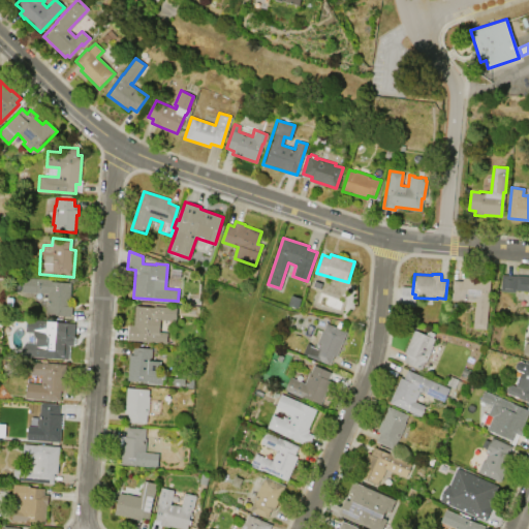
[(502,274),(528,276),(528,290),(515,290),(515,292),(500,291),(502,274)]
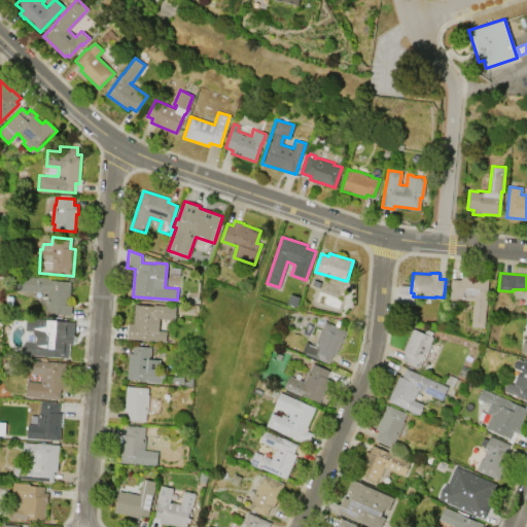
[(460,276),(488,279),(483,328),(470,326),(472,301),(449,299),(451,278),(460,279),(460,276)]
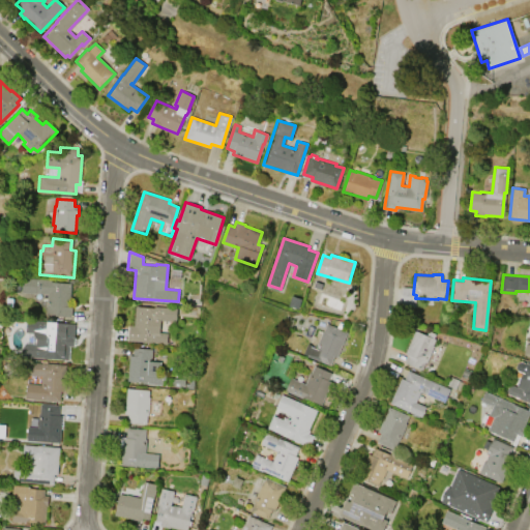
[(71,317),(47,315),(47,307),(46,307),(47,294),(21,292),(22,278),(51,280),(51,282),(70,283),(69,305),(72,305),(71,317)]
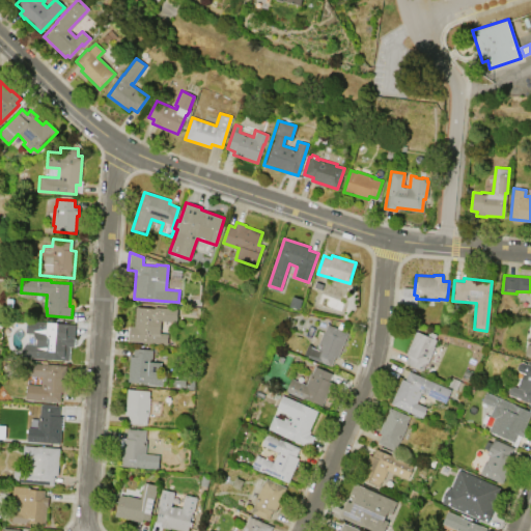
[(177,308),(176,322),(160,320),(159,333),(168,333),(167,344),(128,341),(129,326),(134,326),(135,307),(155,308),(155,306),(177,308)]
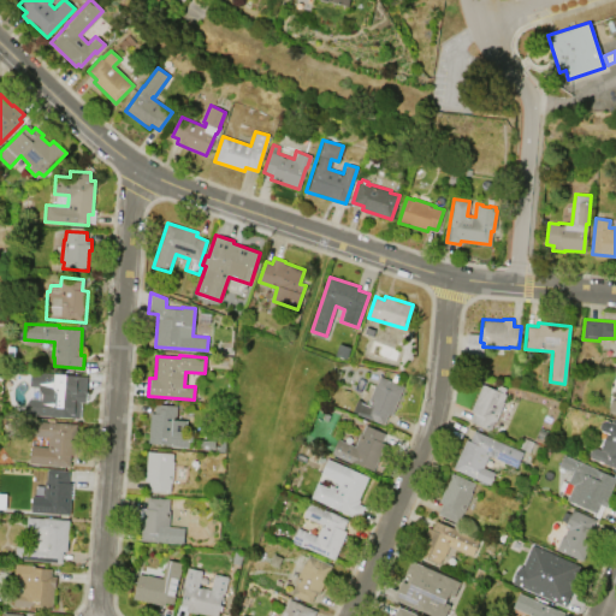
[(39,389),(39,386),(30,386),(30,372),(87,377),(84,402),(80,402),(78,418),(28,413),(29,398),(42,400),(42,394),(39,389)]
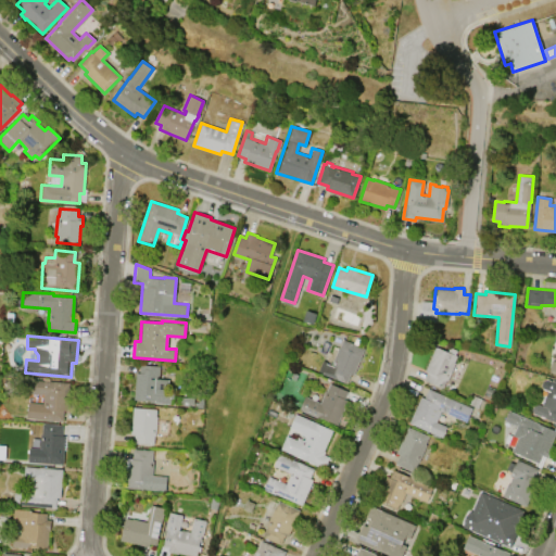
[(364,348),(353,375),(350,374),(346,382),(323,374),(324,373),(318,370),(323,361),(331,364),(338,348),(339,348),(342,339),(364,348)]
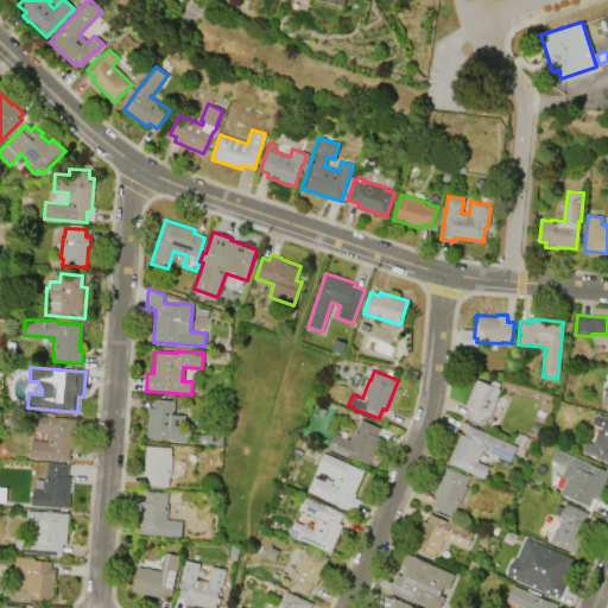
[(464,405),(476,379),(499,388),(496,396),(498,397),(489,416),(488,415),(483,424),(464,415),(468,407),(464,405)]
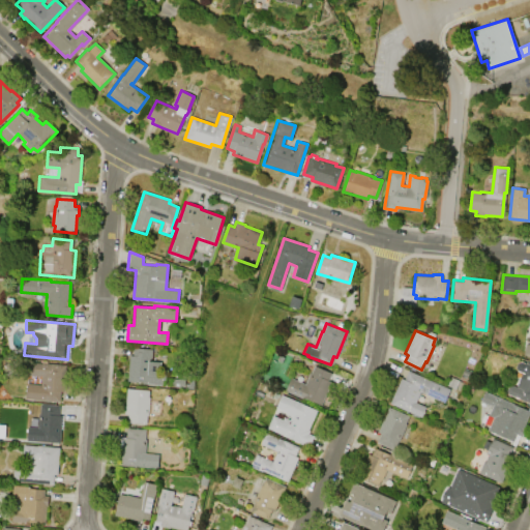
[(129,354),(133,355),(134,348),(151,349),(151,361),(160,361),(159,373),(165,373),(164,384),(143,383),(143,381),(127,380),(129,354)]
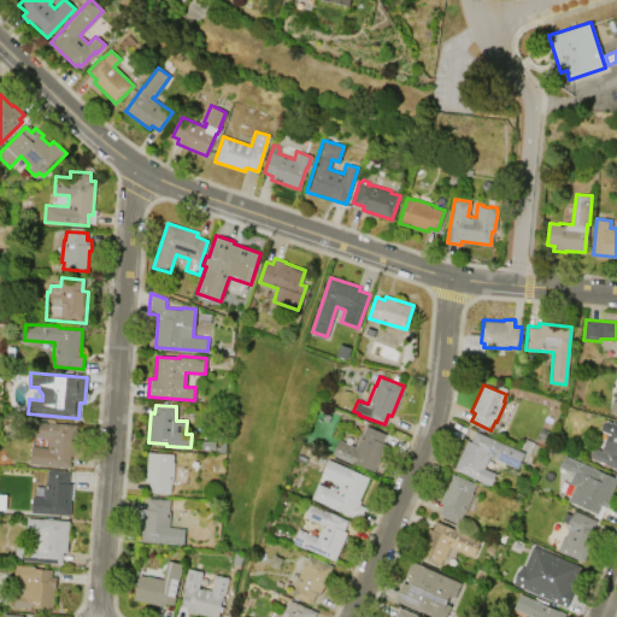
[(69,468),(29,464),(30,446),(47,447),(48,438),(30,436),(31,421),(77,424),(75,457),(70,456),(69,468)]
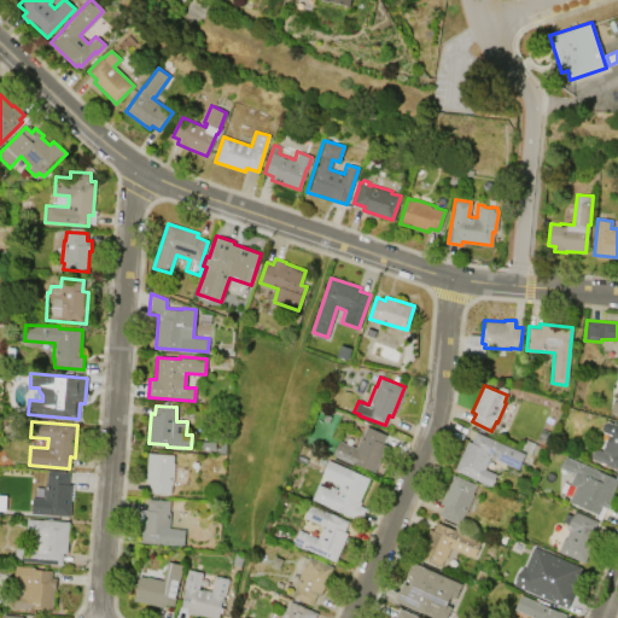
[(596,449),(601,450),(608,432),(610,432),(614,421),(617,423),(617,468),(593,459),(590,455),(593,450),(596,449)]
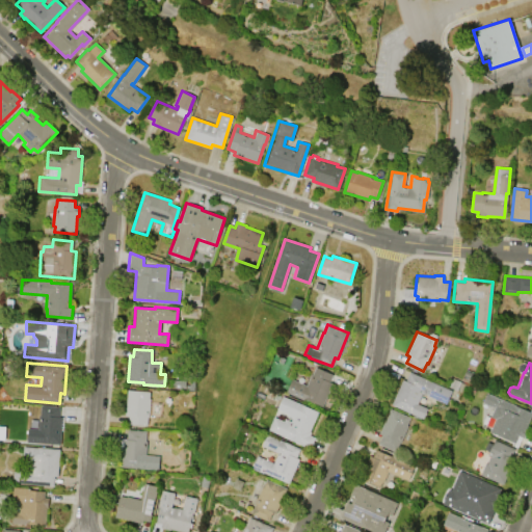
[(322,405),(303,397),(302,399),(287,392),(292,379),(306,384),(311,373),(312,374),(315,366),(333,373),(329,381),(331,382),(322,405)]
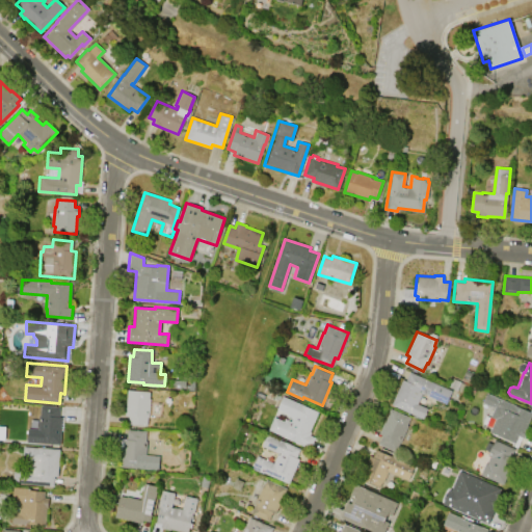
[(423,419),(391,405),(402,379),(405,380),(409,372),(451,390),(446,403),(421,393),(417,403),(427,408),(423,419)]
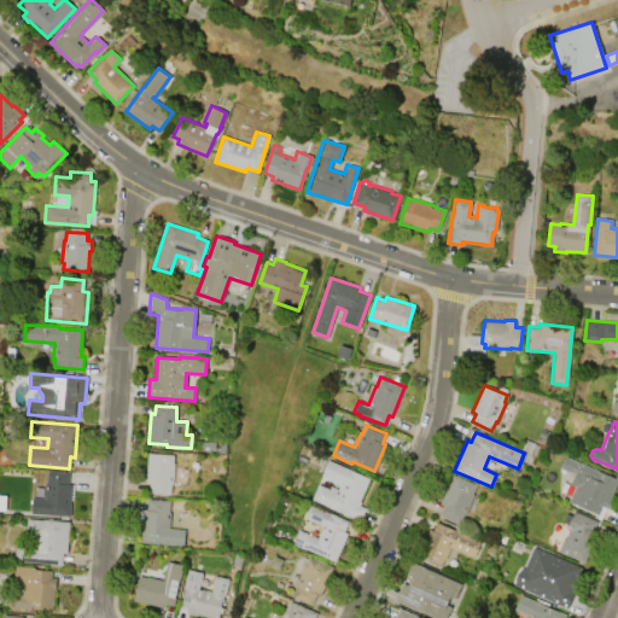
[(174,455),(170,494),(149,491),(150,483),(145,482),(147,453),(174,455)]
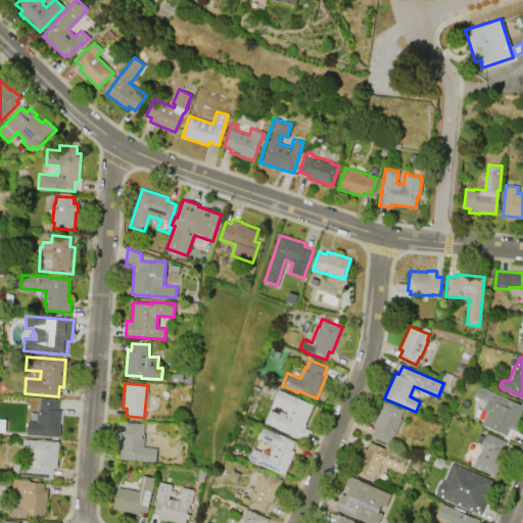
[(507,435),(481,424),(487,411),(482,409),(485,400),(475,396),(479,386),(522,406),(515,425),(516,426),(514,430),(510,428),(507,435)]
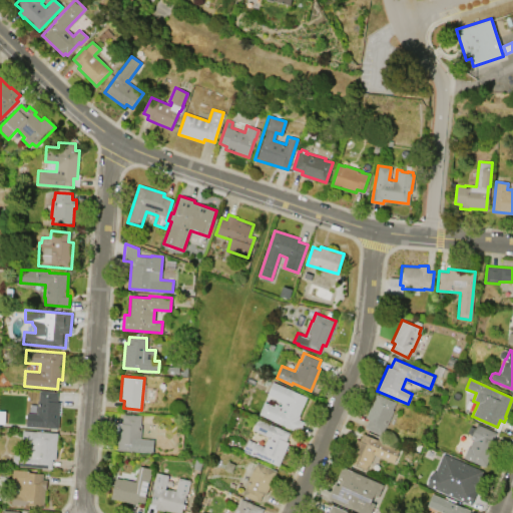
[(307,397),(298,416),(299,417),(298,419),(303,422),(299,432),(258,414),(264,401),(273,406),(275,403),(280,406),(282,403),(276,400),(276,399),(267,394),(272,382),(307,397)]
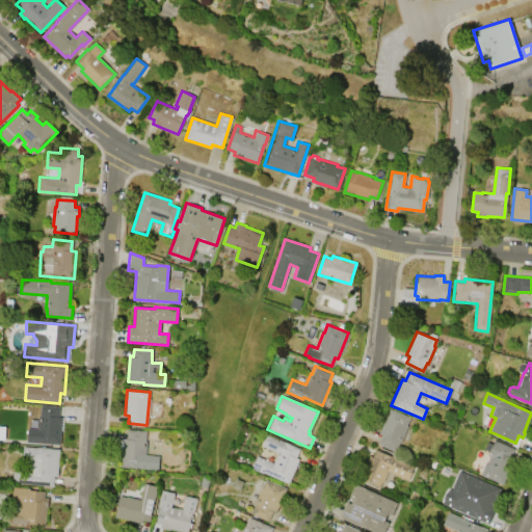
[(59,444),(26,442),(27,428),(37,429),(38,416),(40,416),(41,405),(59,406),(59,417),(61,417),(59,444)]
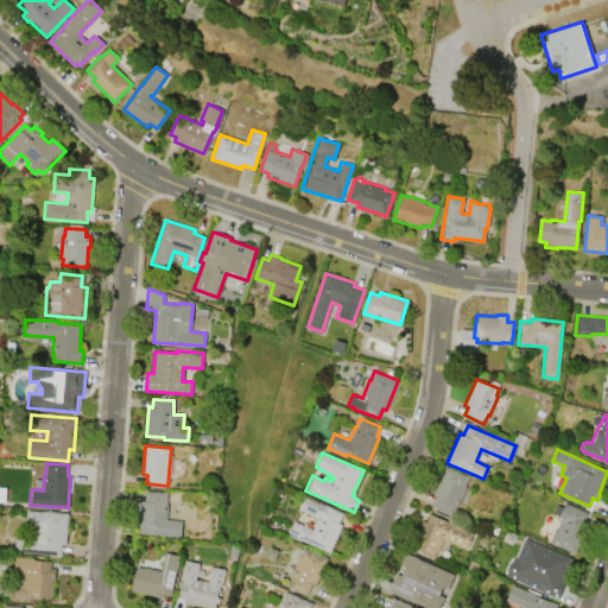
[(432,494),(445,467),(468,476),(464,486),(466,486),(457,505),(456,504),(451,517),(431,507),(437,496),(432,494)]
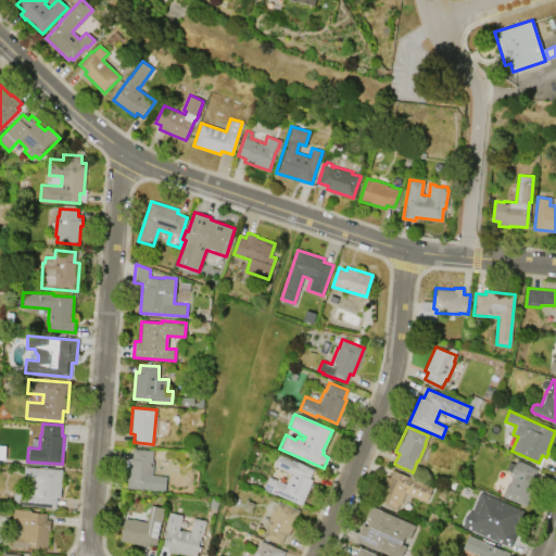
[(129,458),(133,458),(133,449),(153,450),(152,460),(153,460),(152,475),(166,476),(165,491),(127,488),(129,458)]
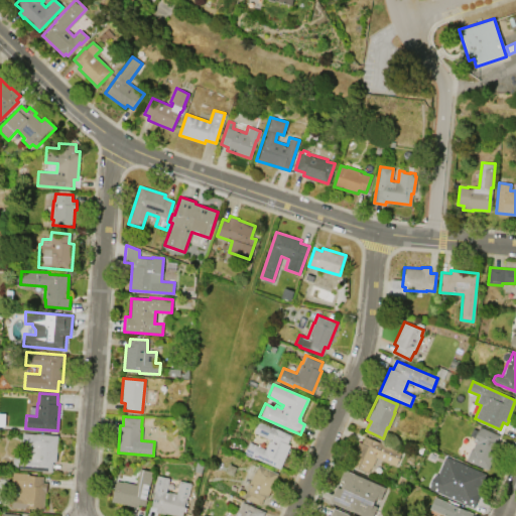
[(244,455),(249,441),(265,448),(269,438),(254,432),(259,421),(291,435),(287,443),(289,444),(279,470),(244,455)]
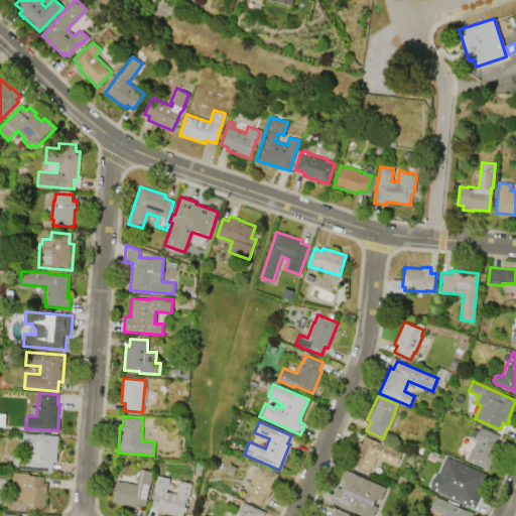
[(487,469),(467,461),(472,447),(473,448),(476,442),(473,441),(479,426),(499,434),(495,443),(497,444),(487,469)]
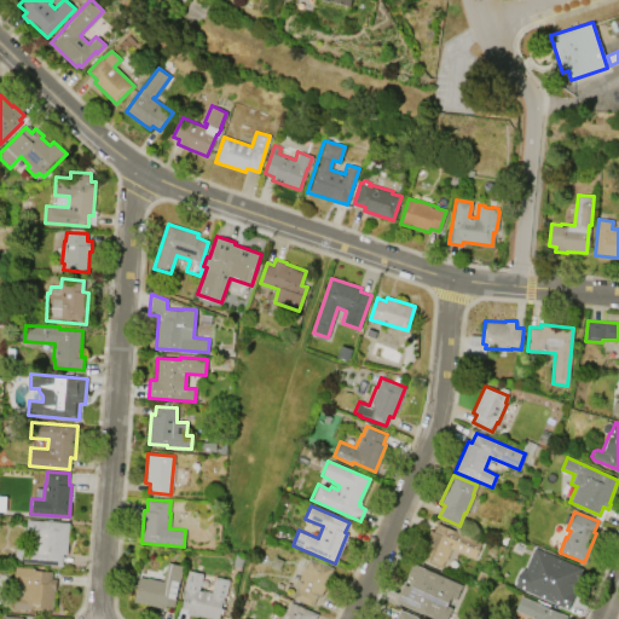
[(69,522),(67,554),(63,554),(62,565),(13,561),(15,548),(35,550),(36,534),(27,533),(28,519),(44,521),(44,520),(69,522)]
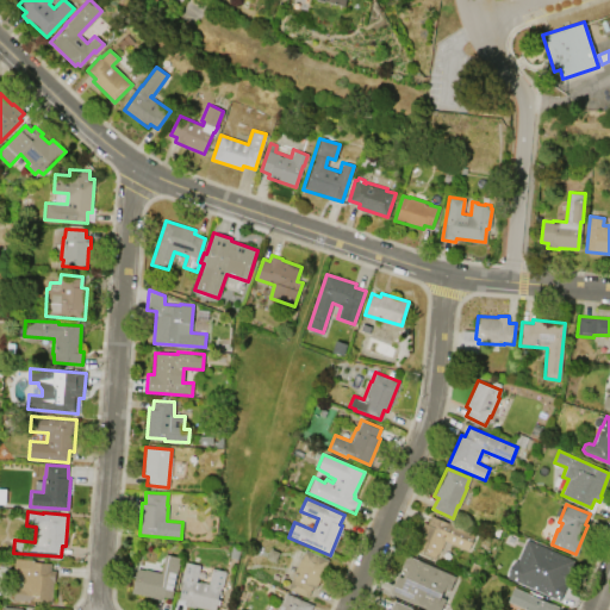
[(435,559),(412,548),(424,522),(427,523),(431,515),(449,523),(449,521),(475,533),(468,551),(443,540),(435,559)]
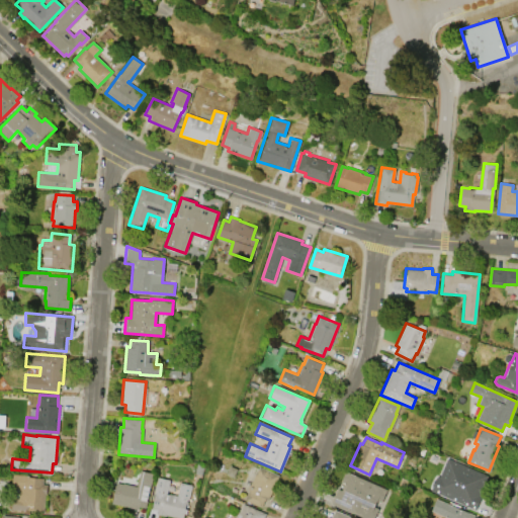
[(488,476),(479,496),(482,497),(476,510),(431,491),(433,487),(431,486),(434,481),(435,481),(437,476),(439,477),(447,458),(488,476)]
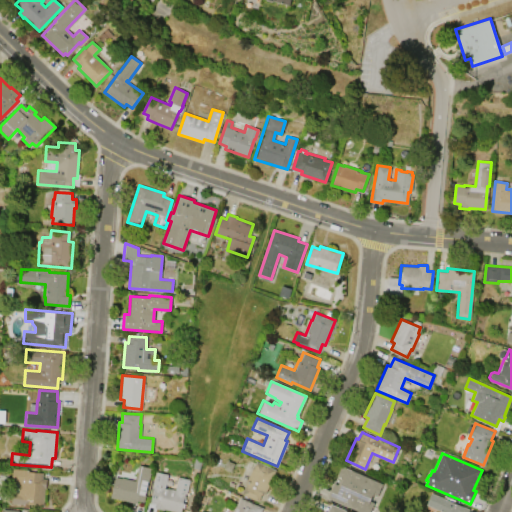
[(256,461),(276,469),(265,494),(262,493),(258,502),(241,494),(256,461)]
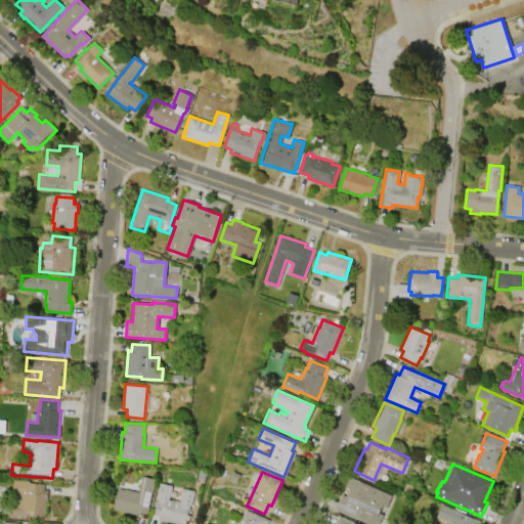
[(113,509),(118,488),(124,489),(124,488),(138,491),(141,475),(155,479),(147,514),(140,512),(139,515),(113,509)]
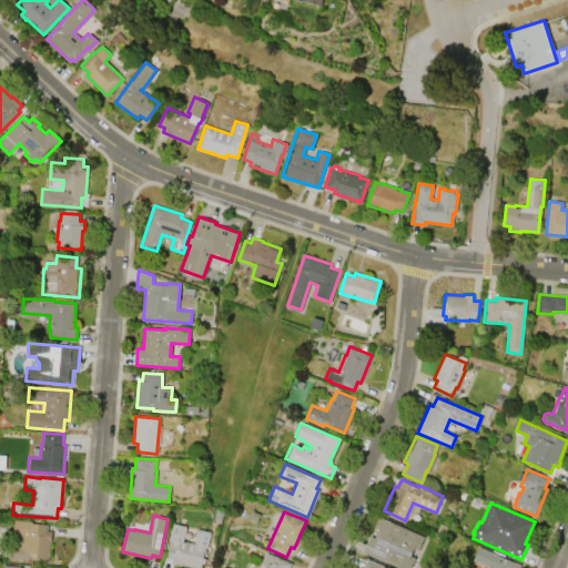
[(424,537),(417,550),(413,548),(411,556),(415,558),(409,567),(398,567),(363,551),(371,535),(374,537),(377,529),(374,527),(378,517),(424,537)]
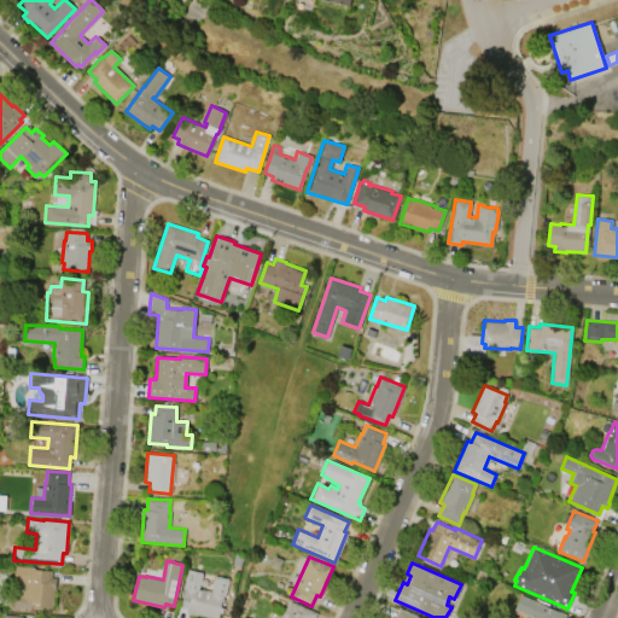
[(52,610),(13,606),(15,594),(22,594),(23,582),(13,582),(15,565),(35,566),(35,569),(52,570),(52,577),(57,577),(56,589),(53,589),(52,610)]
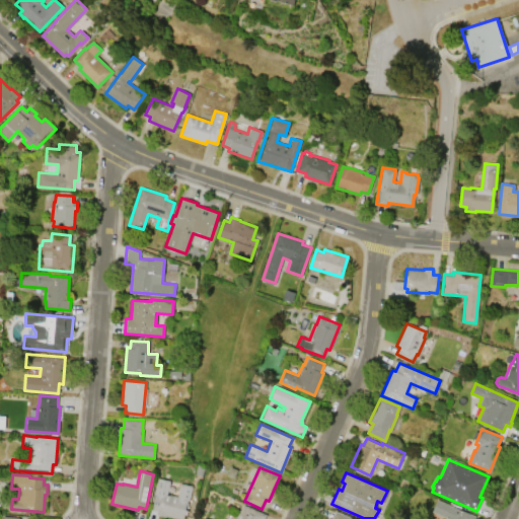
[(158,477),(170,480),(167,494),(177,496),(180,483),(193,486),(190,501),(188,500),(186,510),(188,510),(187,515),(183,514),(182,518),(166,516),(165,517),(157,515),(158,511),(152,509),(155,493),(154,493),(158,477)]
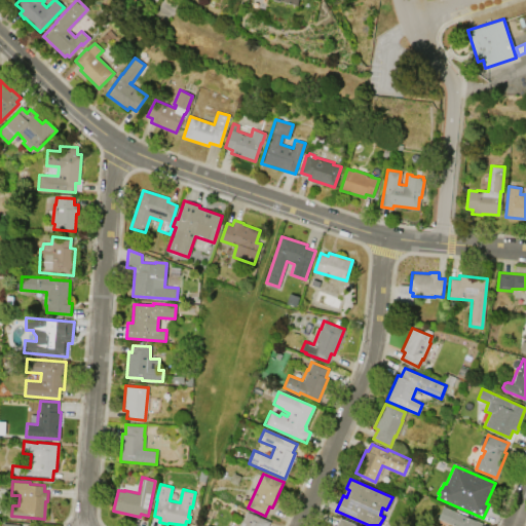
[(239,525),(242,520),(243,521),(248,512),(271,521),(268,525),(239,525)]
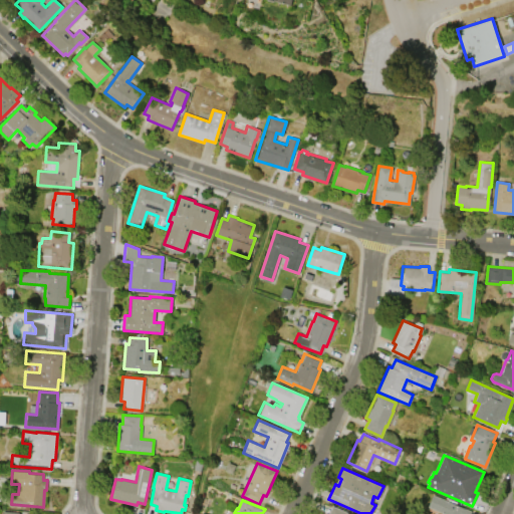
[(447,502),(464,508),(462,513),(440,513),(443,508),(444,509),(447,502)]
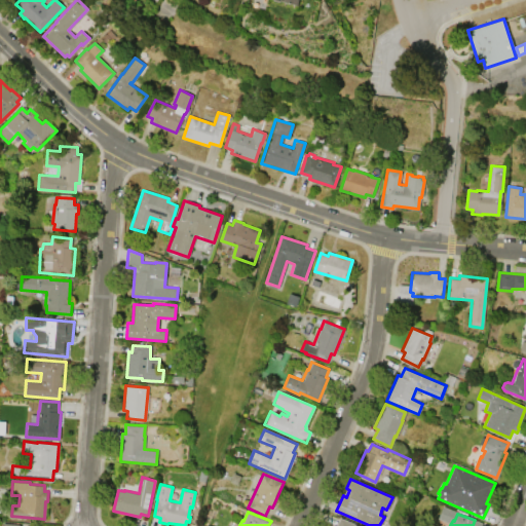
[(332,525),(357,525),(358,525),(337,516),(332,525)]
